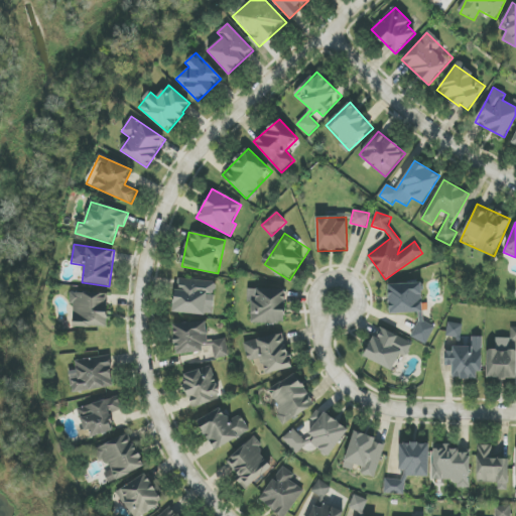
[(173,312),(214,315),(217,281),(176,278),(173,312)]
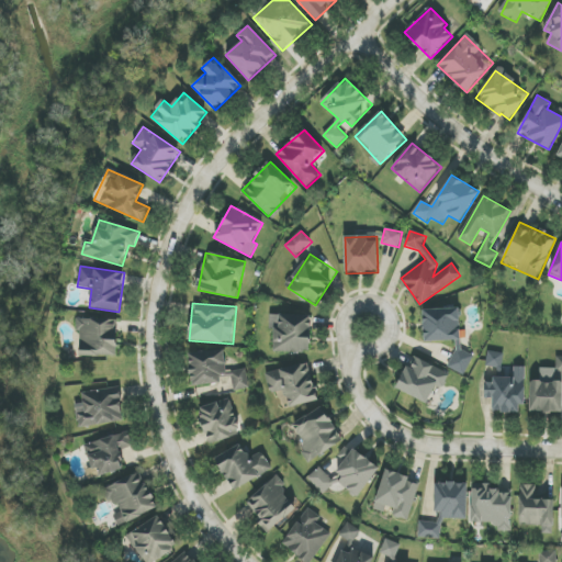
[(423,310),(424,341),(453,340),(454,371),(469,371),(469,353),(461,353),(459,308),(423,310)]
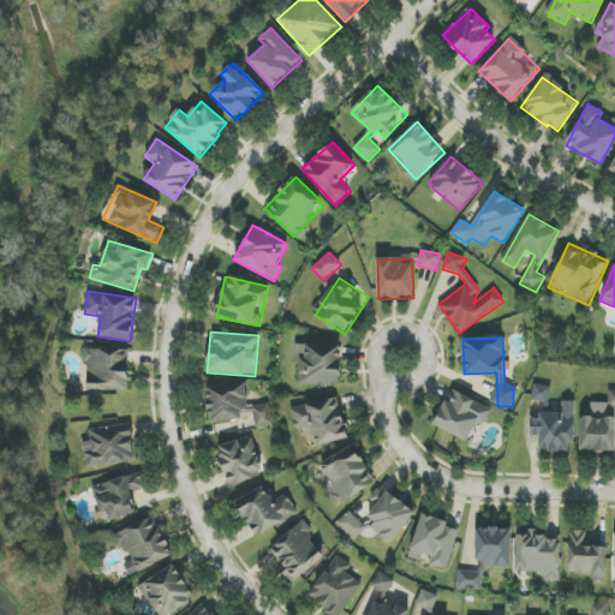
[(340,386),(340,345),(298,344),(298,384),(340,386)]
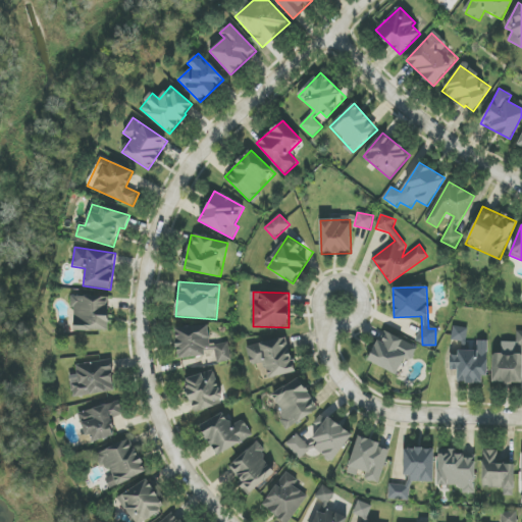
[(108,331),(109,297),(71,296),(70,307),(74,307),(73,330),(108,331)]
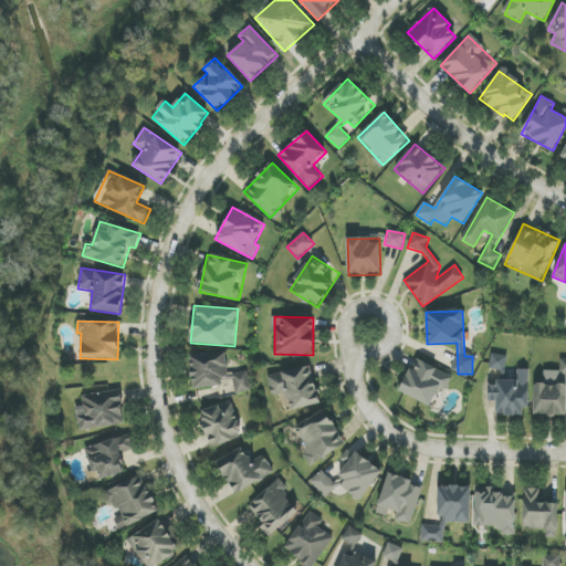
[(189,356),(192,389),(222,386),(221,377),(228,377),(226,353),(189,356)]
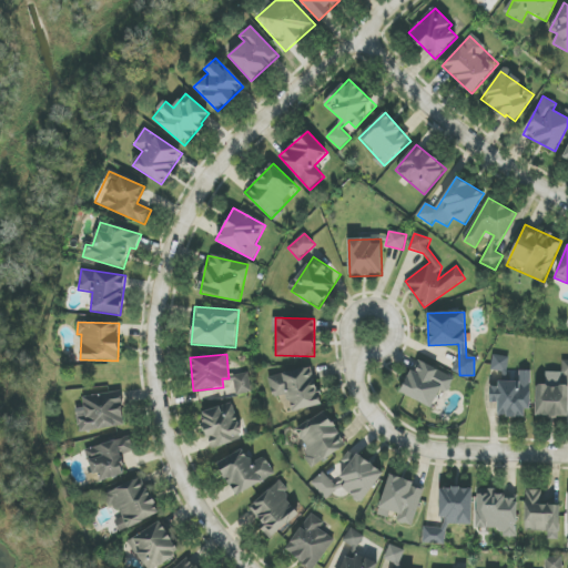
[(402,393),(433,408),(442,389),(448,392),(455,377),(417,361),(402,393)]
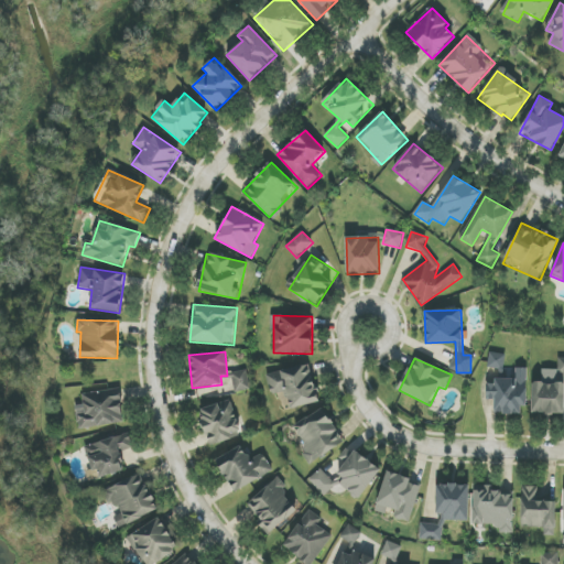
[(532,414),(563,414),(563,358),(556,358),(556,382),(532,382),(532,414)]
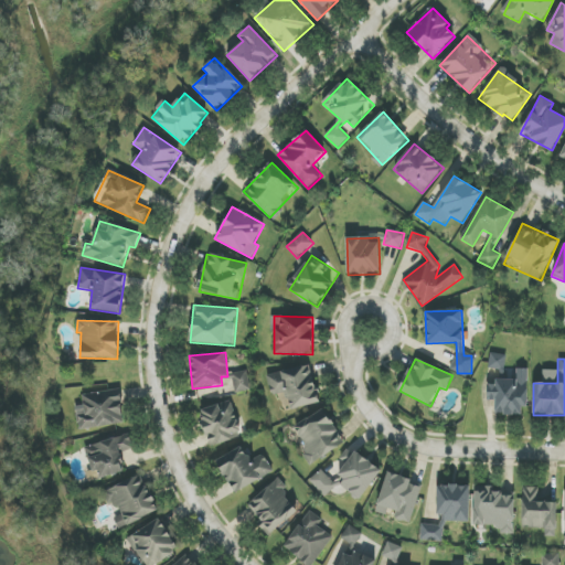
[(290,409),(319,403),(311,365),(267,375),(272,395),(286,392),(290,409)]
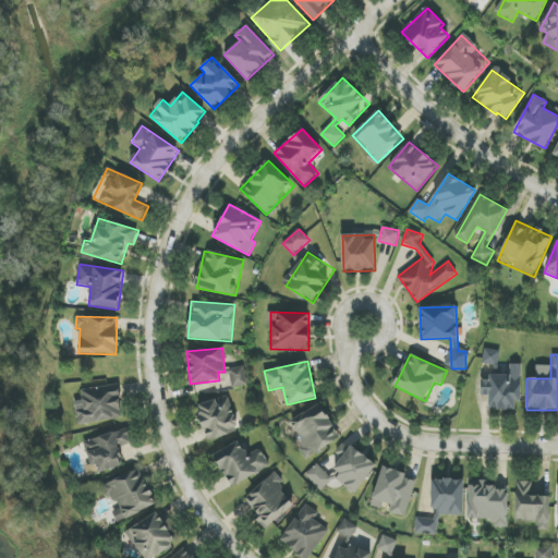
[(516,410),(516,402),(521,402),(521,364),(510,364),(510,376),(482,377),(482,395),(489,395),(489,410),(516,410)]
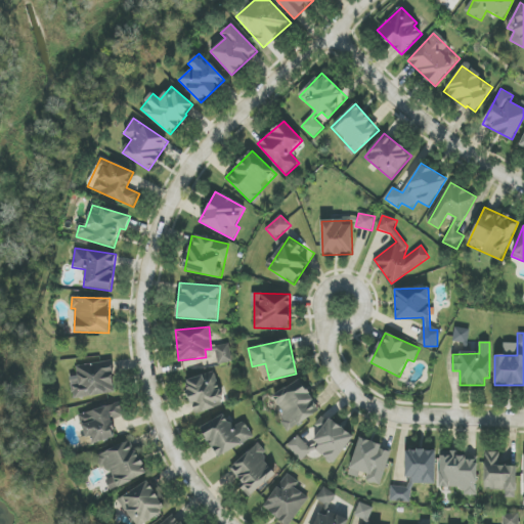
[(218,365),(233,361),(228,343),(213,347),(218,365)]
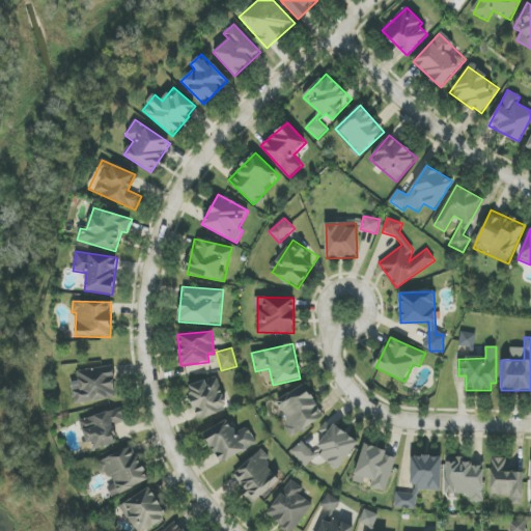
[(117,397),(112,366),(77,371),(78,381),(71,382),(74,403),(117,397)]
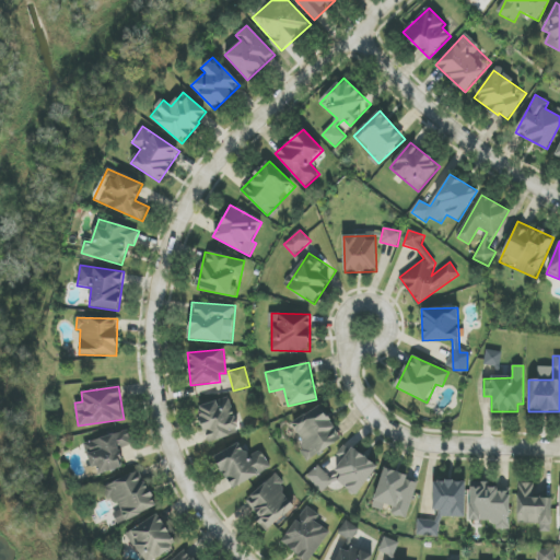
[(197,407),(208,442),(240,432),(229,397),(197,407)]
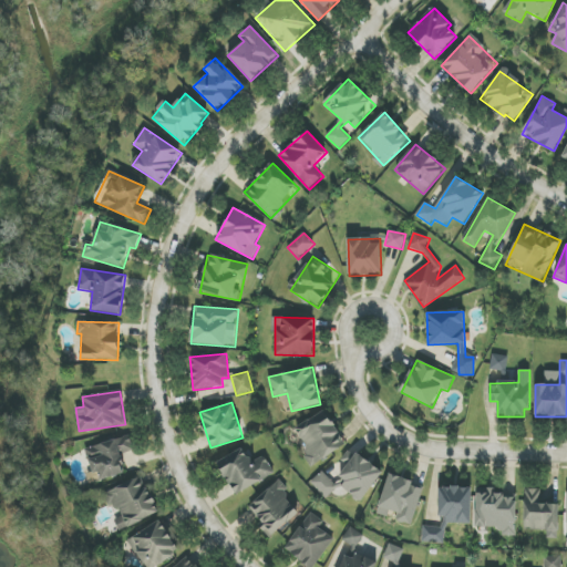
[(315,465),(347,444),(325,410),(292,431),(315,465)]
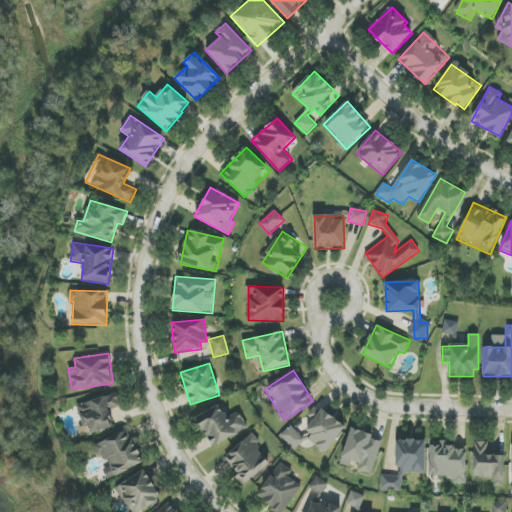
[(113,427),(108,410),(121,406),(117,393),(77,405),(83,428),(89,426),(92,433),(113,427)]
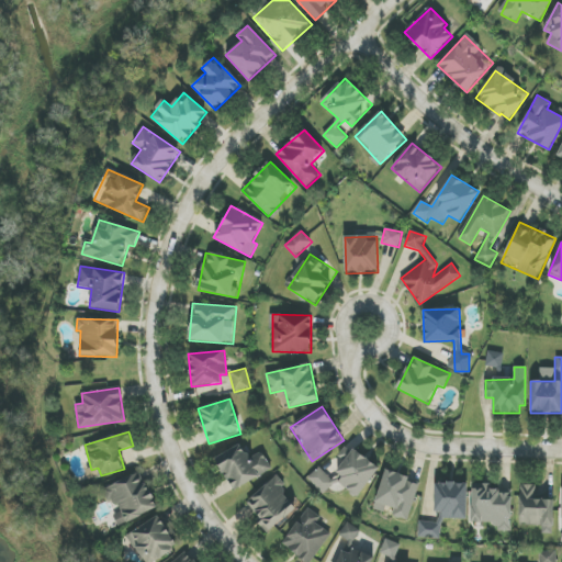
[(262,452),(250,460),(242,444),(215,459),(233,491),(272,469),(262,452)]
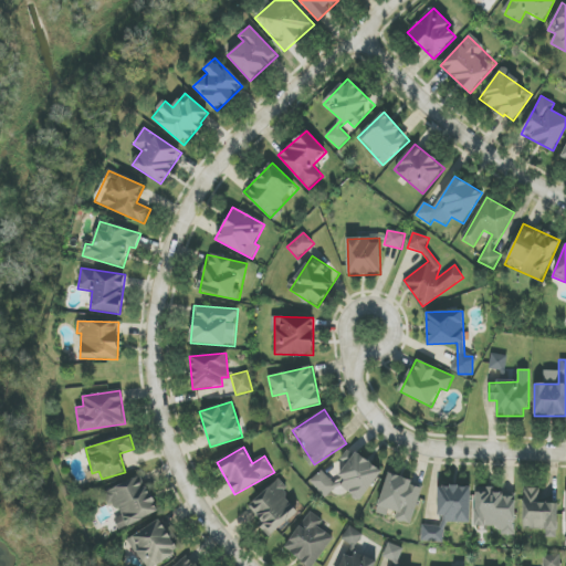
[(381,471),(349,448),(341,460),(348,465),(336,482),(320,470),(310,483),(328,498),(338,484),(360,501),(381,471)]
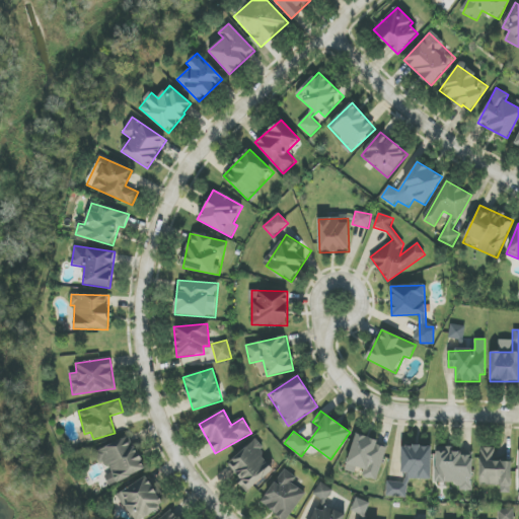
[(388,444),(356,434),(345,470),(359,474),(359,475),(377,480),(388,444)]
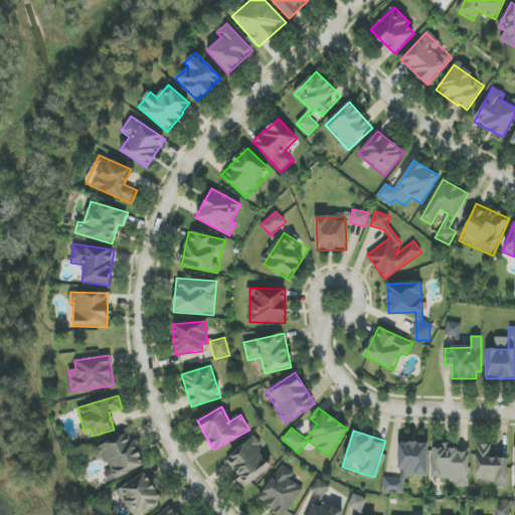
[(108,481),(144,467),(131,434),(95,448),(100,462),(107,460),(111,469),(105,472),(108,481)]
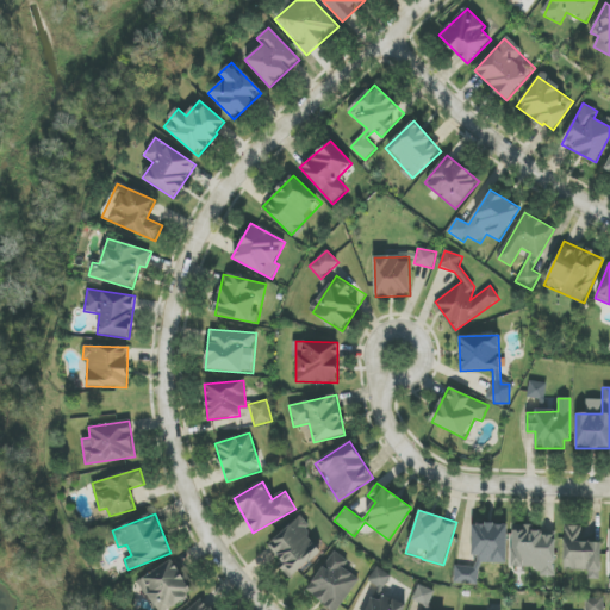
[(268,546),(282,561),(278,566),(291,579),(321,552),(305,534),(312,528),(300,516),(268,546)]
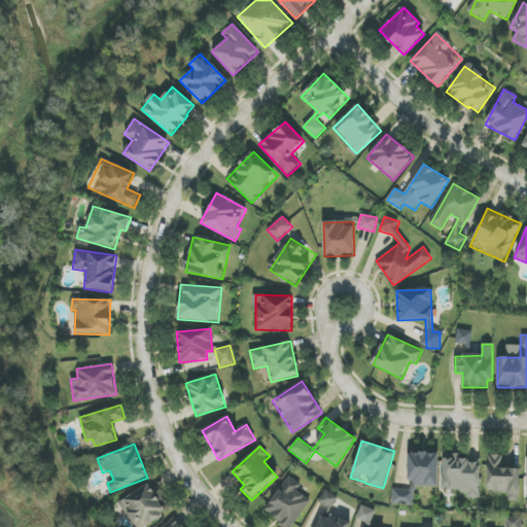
[(437,487),(438,453),(410,452),(408,490),(393,489),(392,504),(414,505),(414,486),(437,487)]
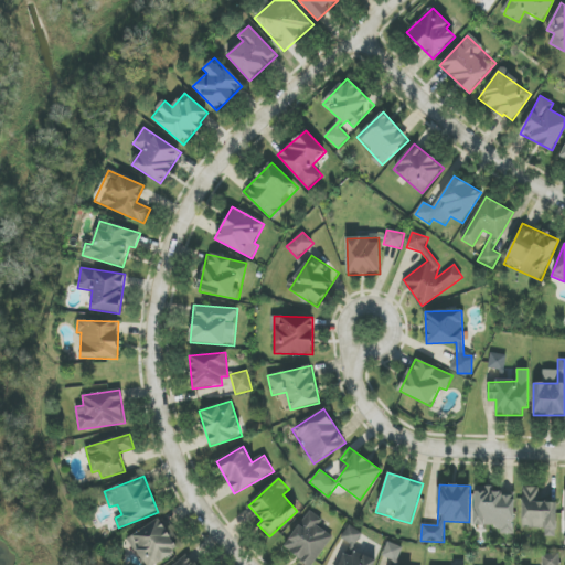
[(515,494),(491,493),(491,487),(475,486),(473,529),(513,530),(515,494)]
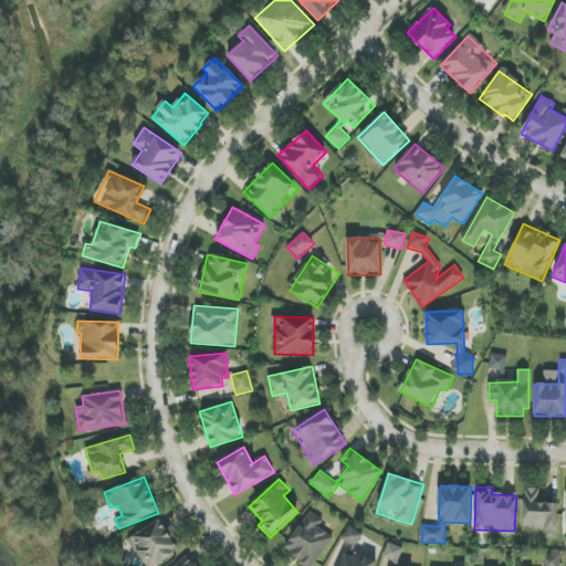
[(523,528),(545,530),(545,538),(557,538),(558,502),(540,501),(540,489),(524,489),(523,528)]
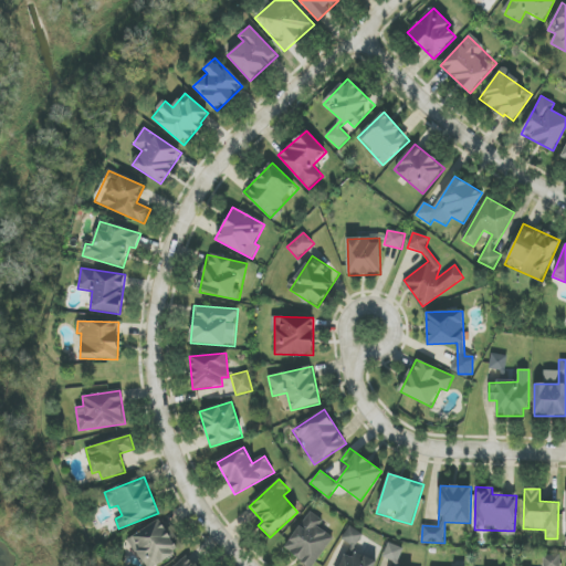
[(324,521),(308,511),(285,551),(310,565),(314,565),(333,536),(320,528),(324,521)]
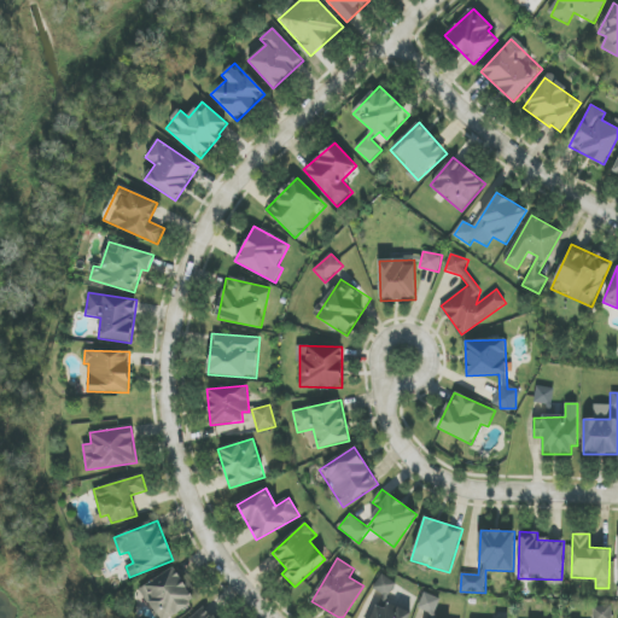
[(169,617),(196,602),(174,567),(140,588),(157,617),(169,617)]
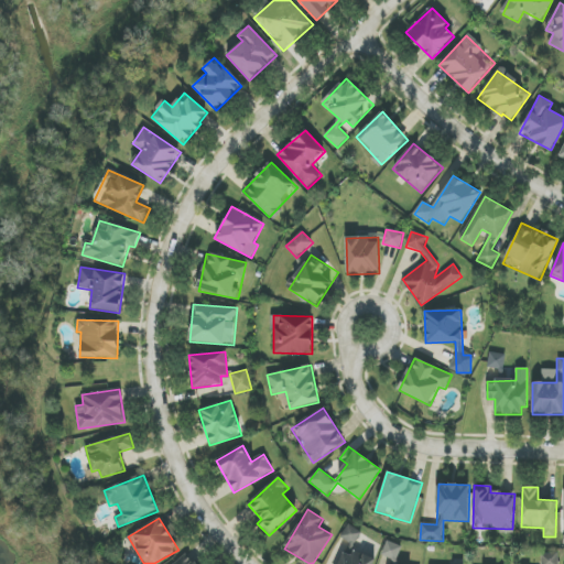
[(362,532),(348,524),(340,538),(355,546),(362,532)]
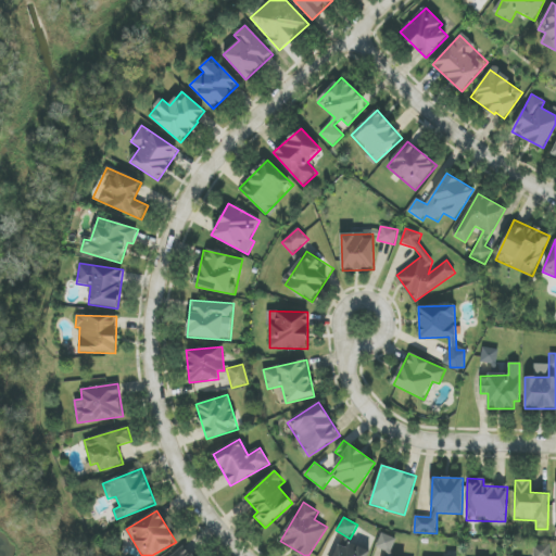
[(392,553),(396,538),(381,533),(377,548),(392,553)]
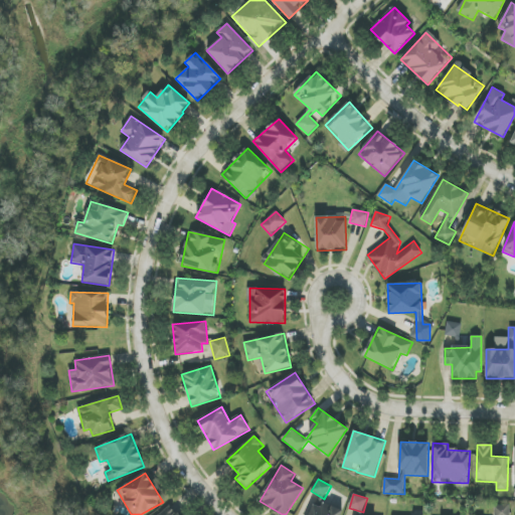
[(341,514),(343,511),(316,499),(309,514),(341,514)]
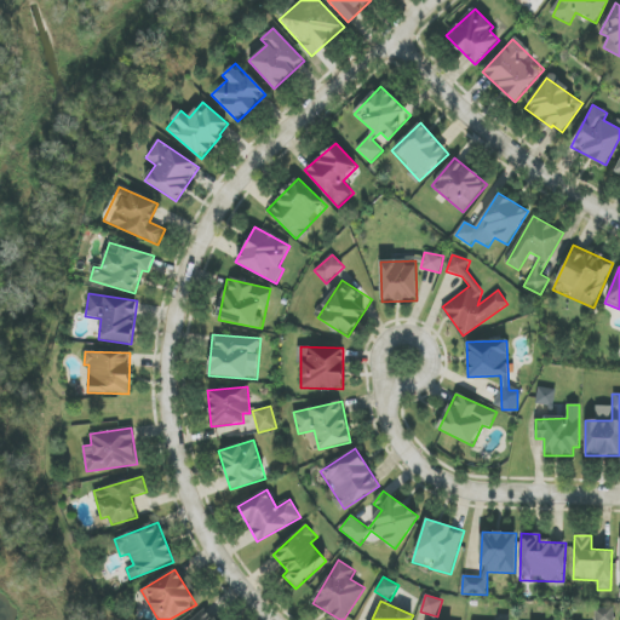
[(216,619),(205,608),(191,619),(216,619)]
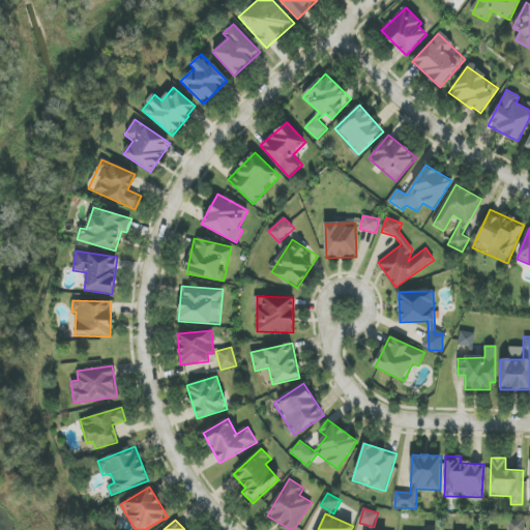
[(508,521),(508,529),(525,529),(525,520),(508,521)]
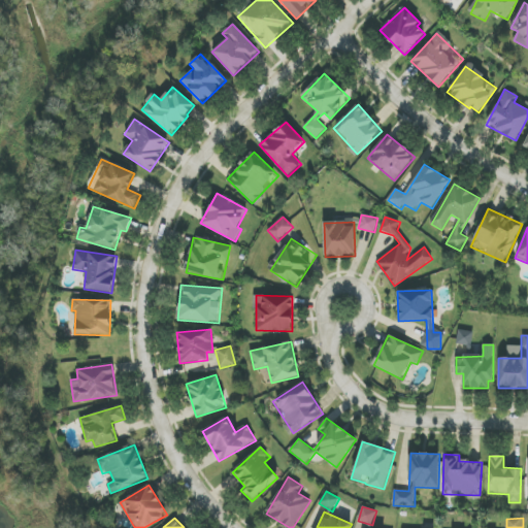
All buildings are outlined.
